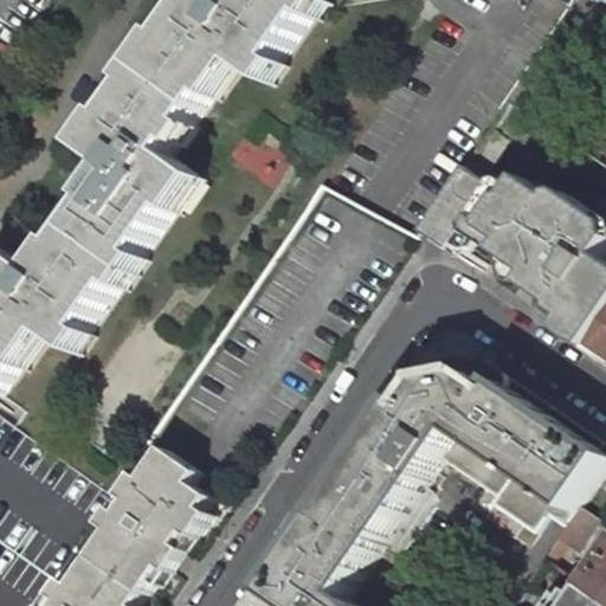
[(334,6),(326,0),(236,0),(233,4),(227,0),(192,0),(191,2),(197,7),(174,38),(168,34),(134,82),(140,86),(117,118),(111,114),(88,147),(116,168),(94,200),(100,204),(69,246),(64,243),(40,275),(12,253),(0,270),(0,274),(4,277),(0,282),(0,393),(4,397),(25,368),(31,372),(56,336),(84,356),(98,337),(92,334),(126,288),(131,291),(153,262),(147,257),(179,212),(185,216),(208,182),(174,158),(184,144),(189,149),(202,130),(197,126),(217,97),(223,102),(247,66),(277,86),(290,68),(285,63),(317,17),(323,21),(334,6)]
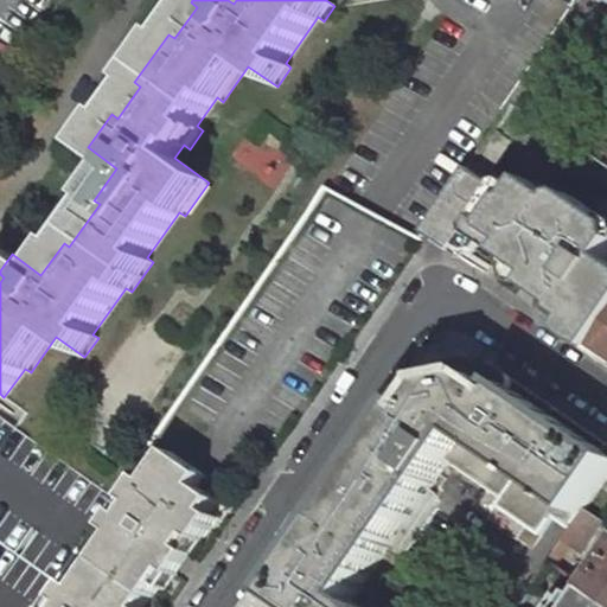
[(483,241),(540,279),(532,288),(541,294),(549,300),(563,310),(564,310),(562,313),(566,315),(576,323),(570,332),(598,351),(606,337),(606,270),(605,269),(606,266),(606,219),(572,196),(563,197),(560,200),(530,180),(524,190),(515,184),(508,184),(503,190),(470,167),(426,232),(461,257),(470,246),(477,249),(483,241)]
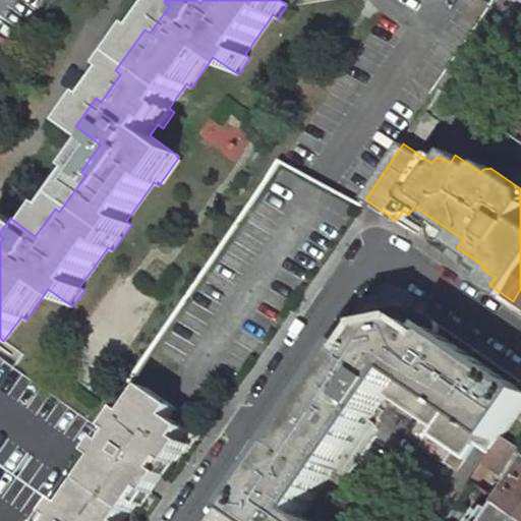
[(437,324),(417,309),(408,323),(372,330),(359,321),(346,339),(346,343),(346,346),(346,347),(349,350),(236,513),(248,520),(309,520),(303,516),(385,397),(432,428),(420,447),(436,457),(431,463),(449,474),(452,468),(457,472),(476,444),(490,454),(502,438),(510,424),(520,407),(520,389),(438,333),(440,328),(439,327),(437,324)]
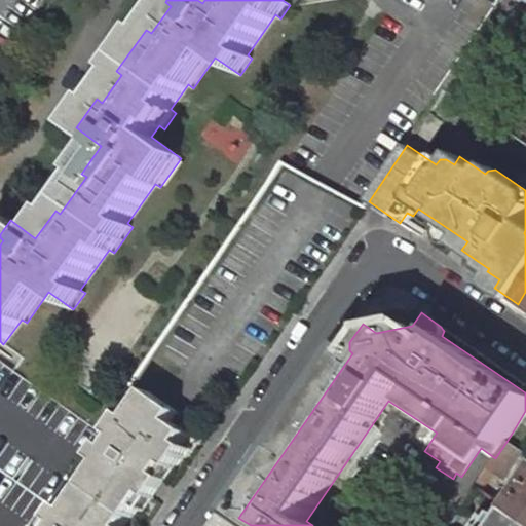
[(124,525),(146,495),(152,500),(188,448),(182,444),(188,435),(173,423),(179,413),(148,391),(130,416),(123,411),(94,456),(100,461),(66,510),(59,504),(43,525),(124,525)]
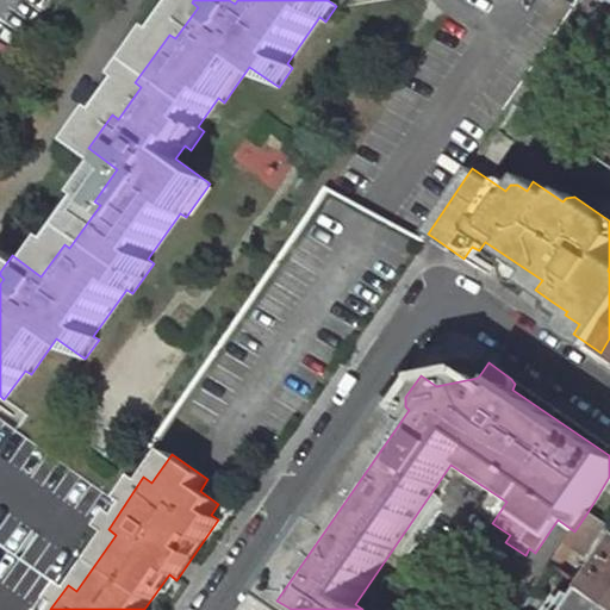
[(609,505),(597,497),(587,512),(607,526),(609,528),(609,505)]
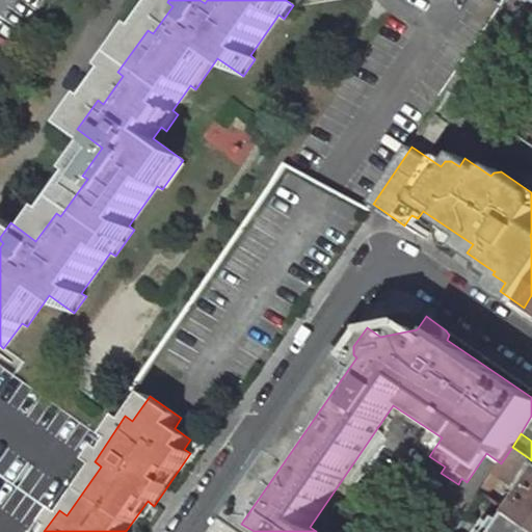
[(529,458),(512,447),(501,463),(503,464),(483,493),(488,497),(501,479),(511,485),(529,458)]
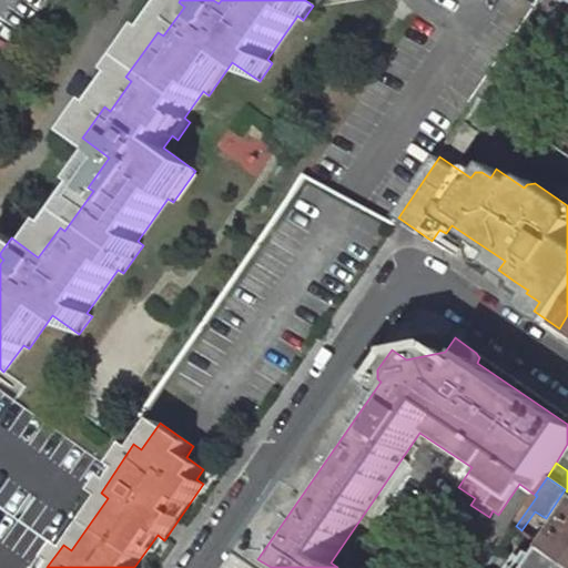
[(521,530),(516,526),(498,551),(520,567),(526,567),(543,546),(521,530)]
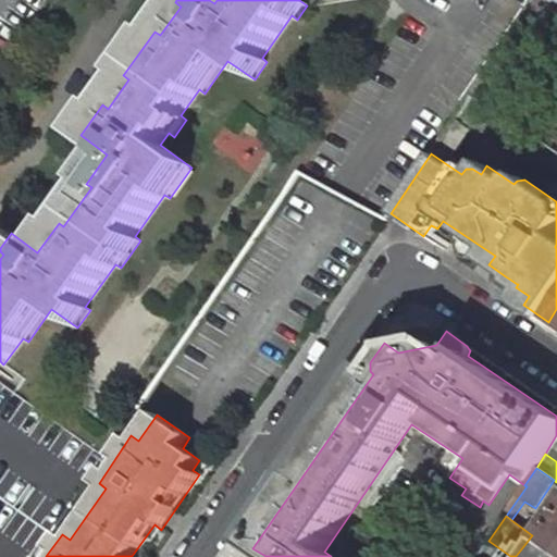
[(556,516),(541,541),(547,545),(556,552),(556,516)]
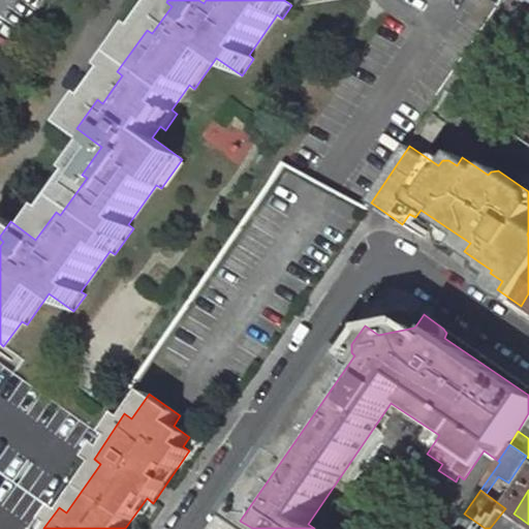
[(528,528),(528,524),(520,518),(511,528),(528,528)]
